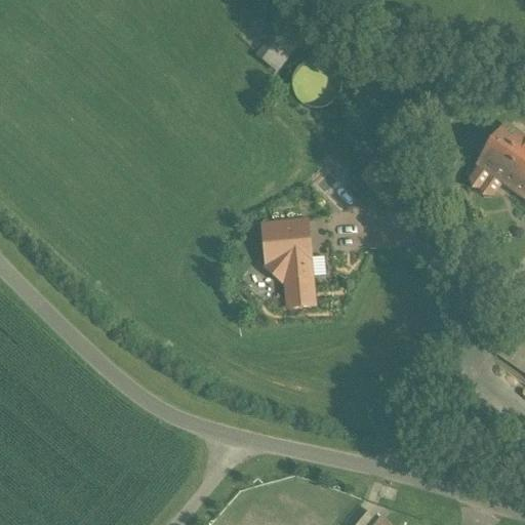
[(339,96),(341,87),(339,78),(334,70),(326,65),(317,63),(307,65),(299,71),(294,79),(292,88),(294,97),(299,106),(308,111),(317,112),(327,110),(334,105),(339,96)]
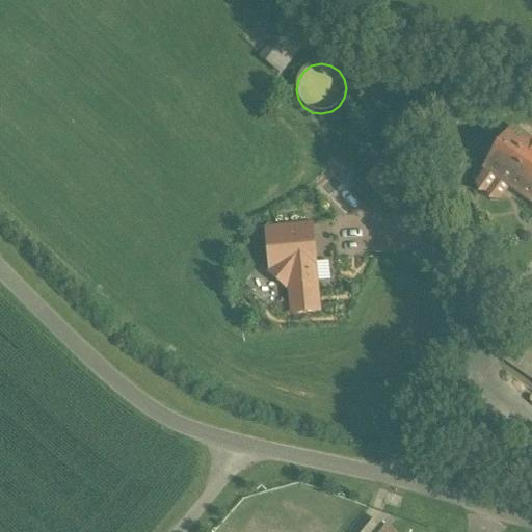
[(531,143),(512,130),(483,170),(531,205),(531,143)]
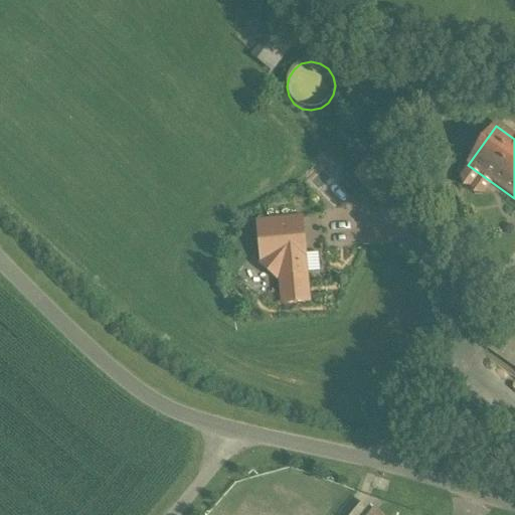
[(301,222),(281,223),(282,235),(302,233),(301,222)]
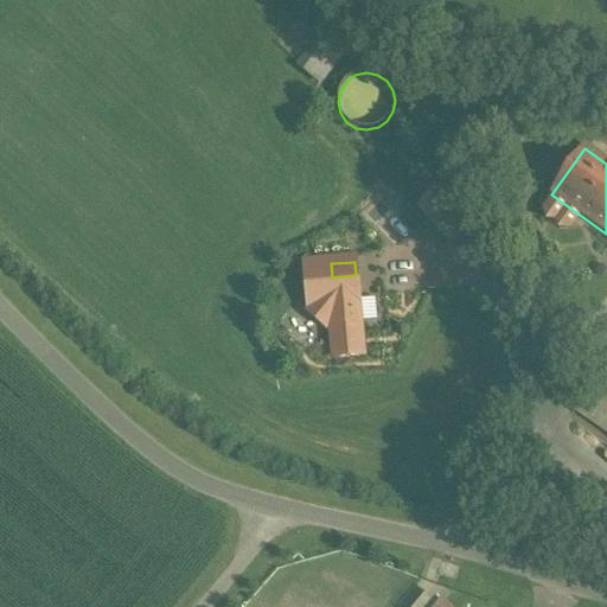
[(356,275),(332,278),(331,263),(305,267),(310,315),(325,328),(330,327),(333,359),(364,357),(362,331),(358,332),(357,325),(360,325),(356,275)]
